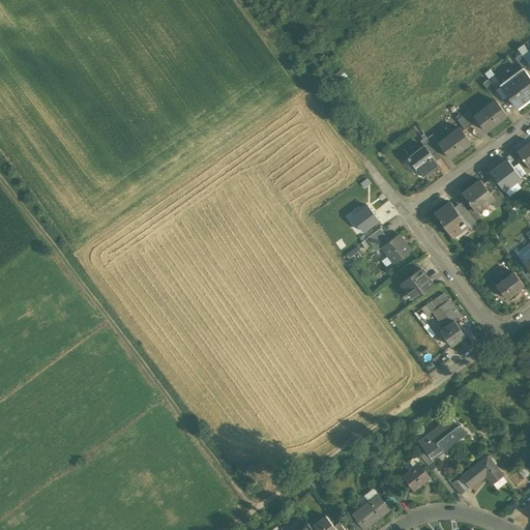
[(529,53),(524,45),(518,50),(522,54),(529,65),(529,64),(529,53)]
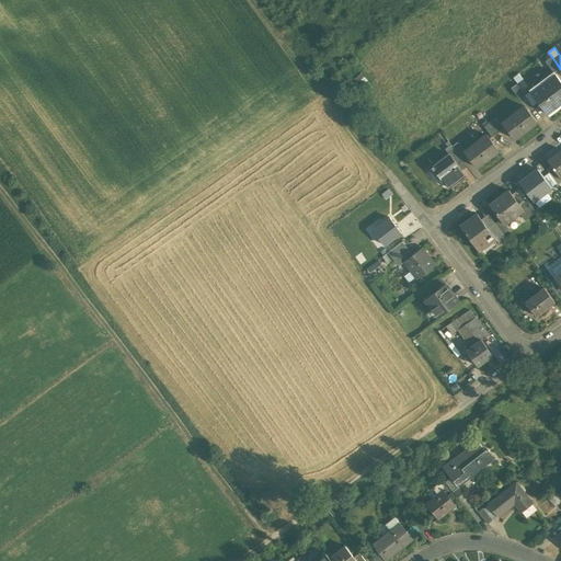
[(560,69),(552,57),(546,63),(554,73),(560,69)]
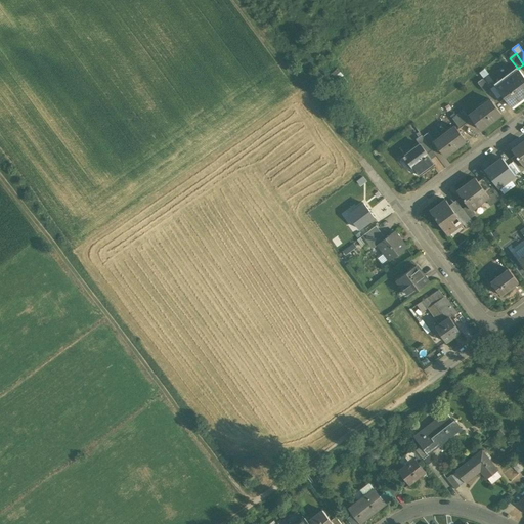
[(523,76),(519,70),(496,87),(503,95),(511,106),(523,96),(523,76)]
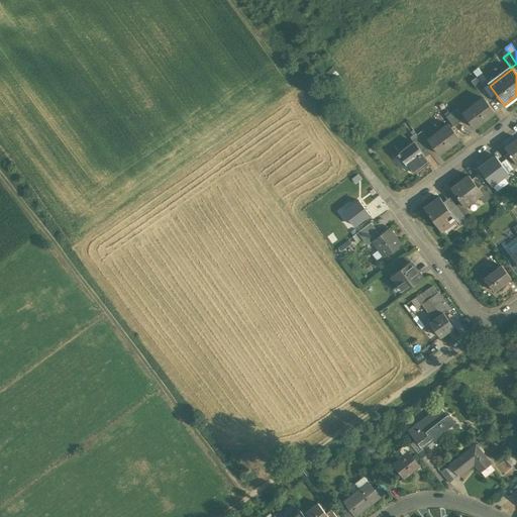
[(484,88),(477,79),(472,83),(479,92),(484,88)]
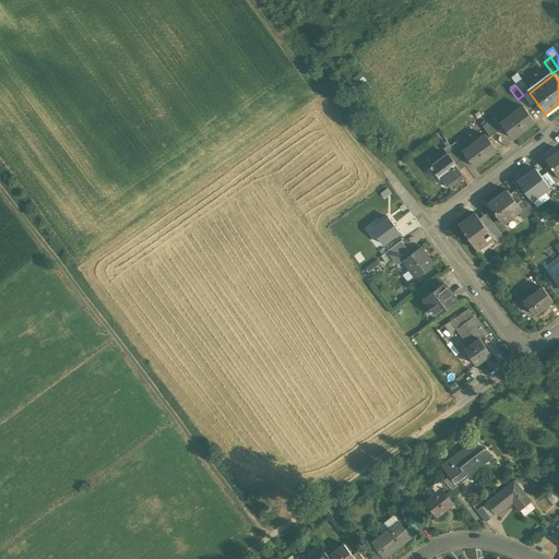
[(530,93),(528,92),(523,95),(531,106),(536,102),(530,93)]
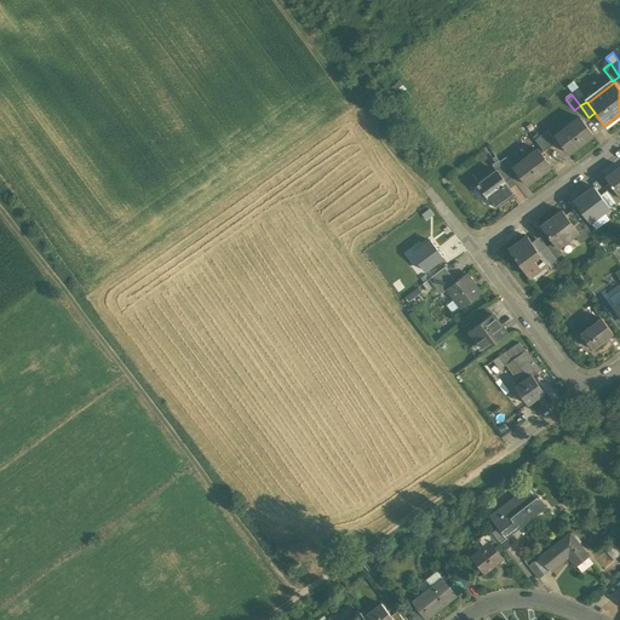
[(580,119),(556,137),(568,154),(593,136),(580,119)]
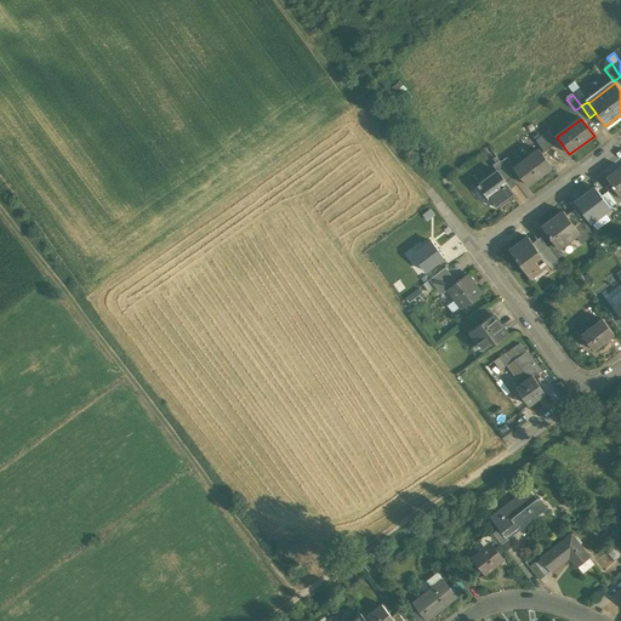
[(557,143),(548,132),(542,136),(551,148),(557,143)]
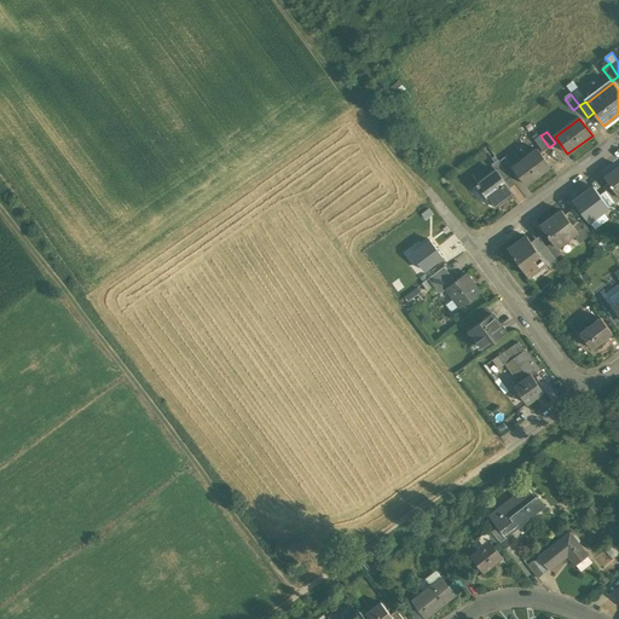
[(549,148),(541,136),(534,140),(543,152),(549,148)]
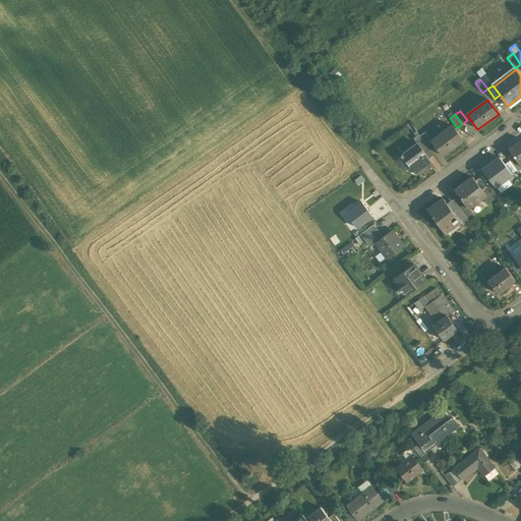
[(463,139),(453,126),(432,141),(431,141),(432,142),(443,156),(463,139)]
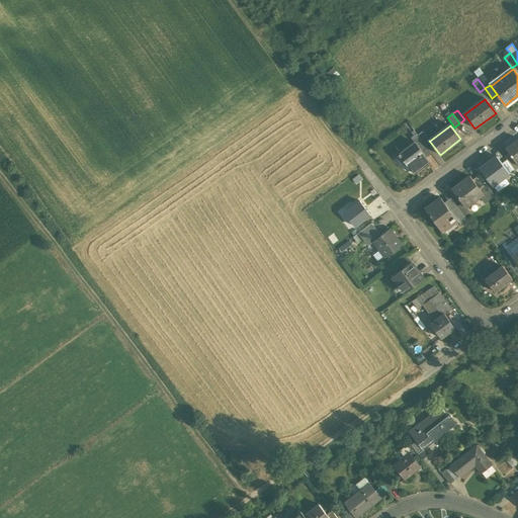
[(430,141),(423,132),(418,136),(420,139),(425,146),(430,142),(429,141),(430,141)]
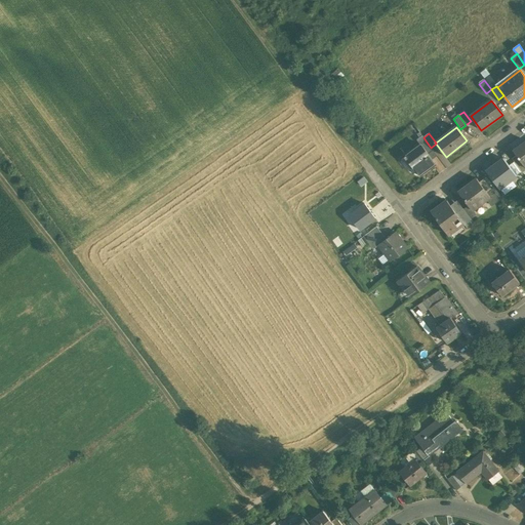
[(431,148),(426,140),(421,145),(429,154),(433,150),(431,148)]
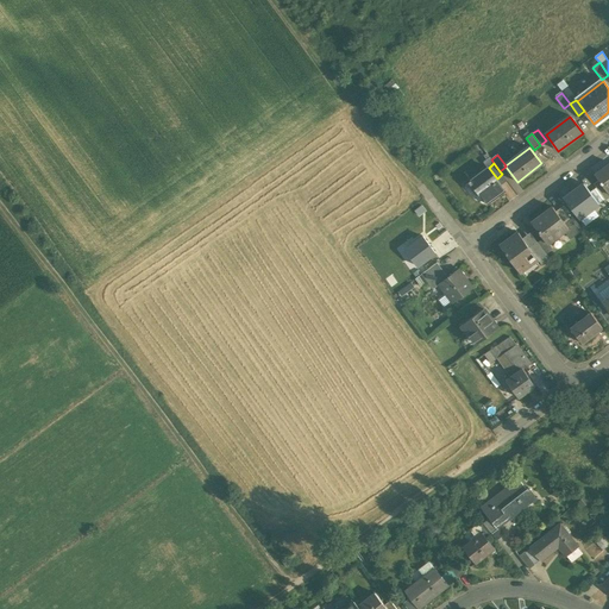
[(608,164),(596,175),(608,193),(608,192),(608,164)]
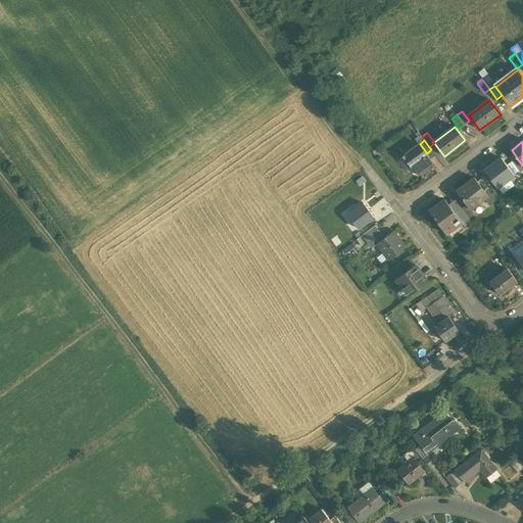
[(420,144),(402,156),(405,159),(405,158),(417,176),(434,163),(427,153),(420,144)]
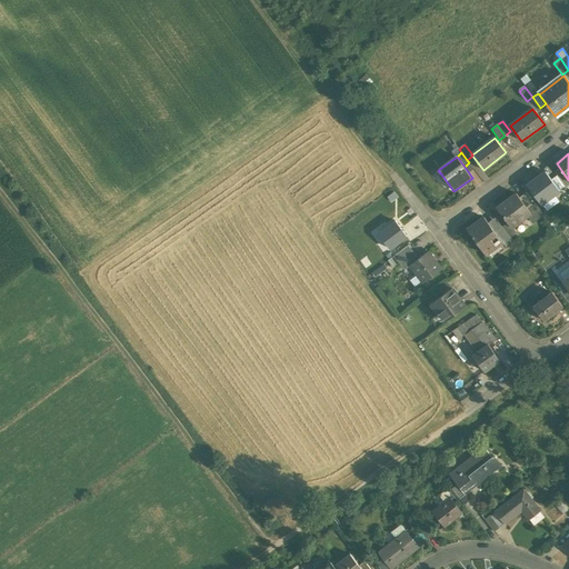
[(551,180),(546,172),(527,186),(541,205),(560,191),(559,190),(551,180)]
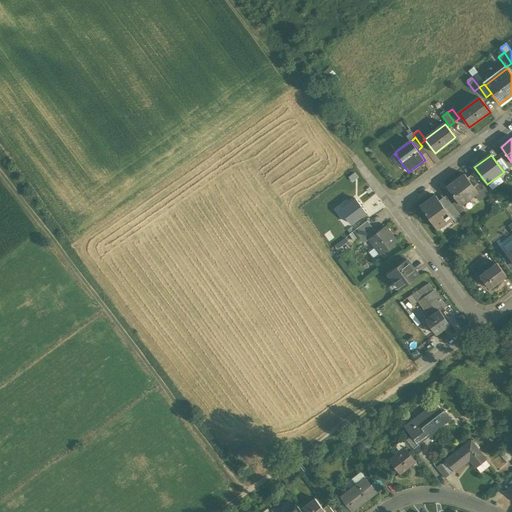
[(508,168),(501,158),(496,162),(503,171),(508,168)]
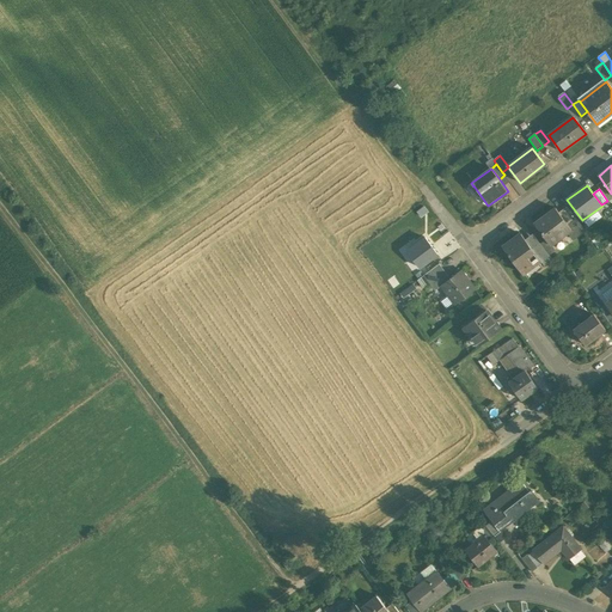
[(558,213),(555,208),(534,224),(545,239),(550,245),(551,245),(570,230),(571,230),(567,224),(558,213)]
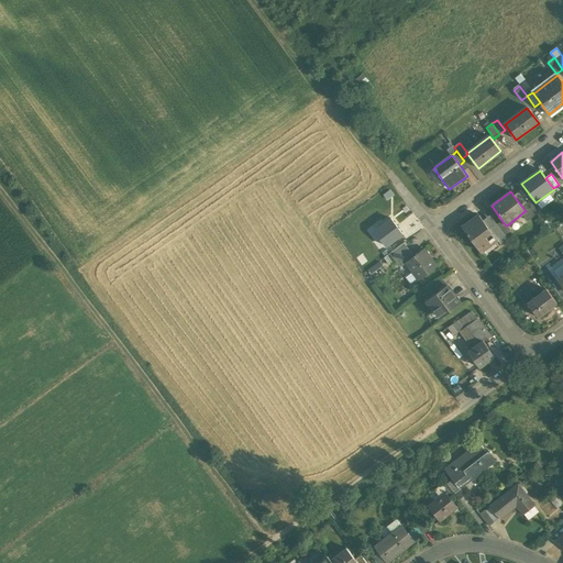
[(519,191),(514,196),(521,206),(527,202),(519,191)]
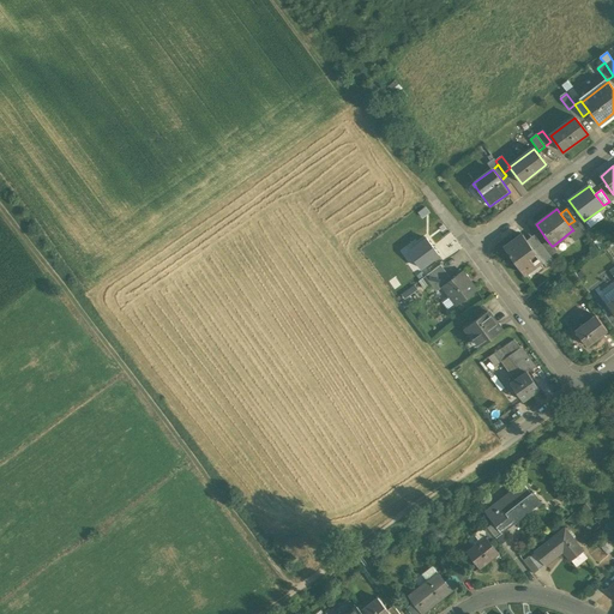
[(583,232),(575,221),(569,224),(573,230),(572,230),(577,236),(583,232)]
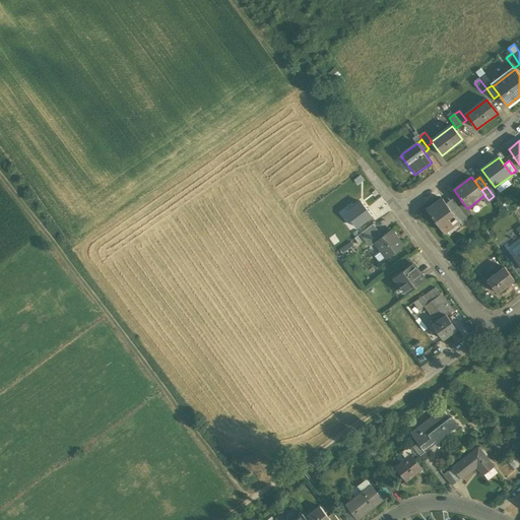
[(446,204),(442,199),(427,210),(443,233),(459,221),(451,211),(446,204)]
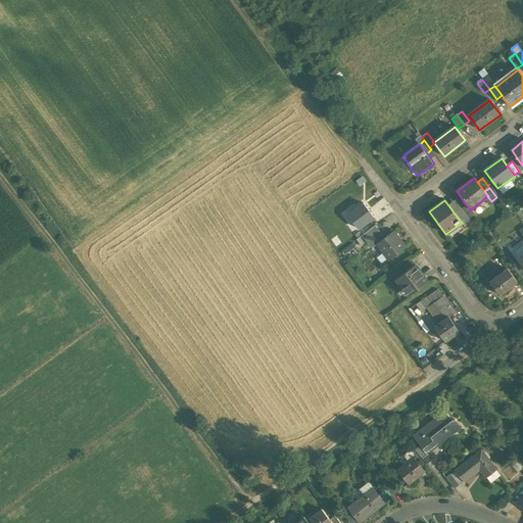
[(455,200),(448,205),(454,212),(461,207),(455,200)]
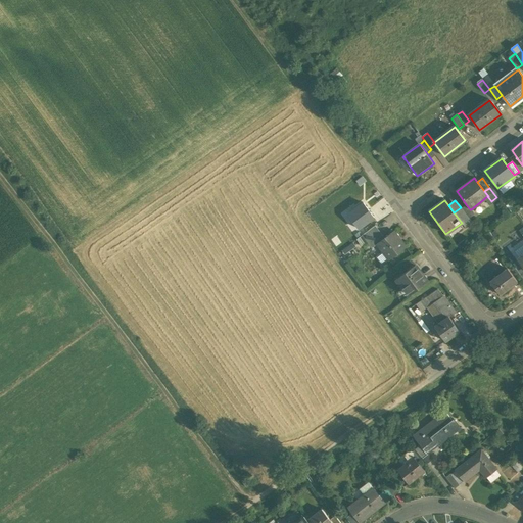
[(348,215),(359,229),(374,218),(364,203),(348,215)]
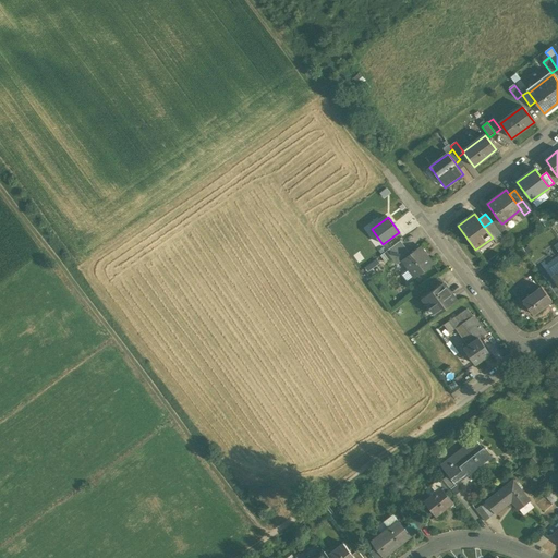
[(501,223),(497,218),(493,222),(500,233),(506,228),(502,223),(501,223)]
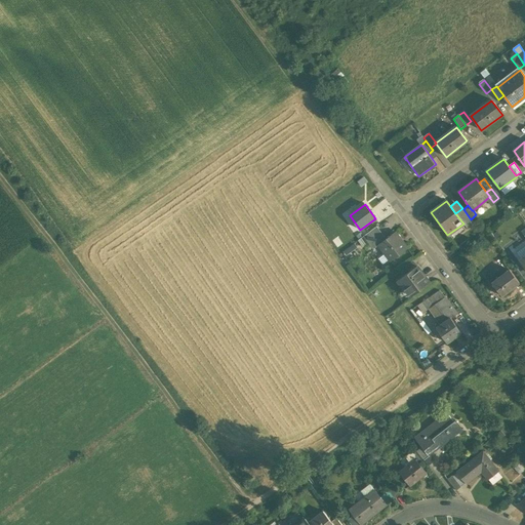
[(463,209),(462,208),(455,213),(463,224),(465,226),(472,220),(471,219),(463,209)]
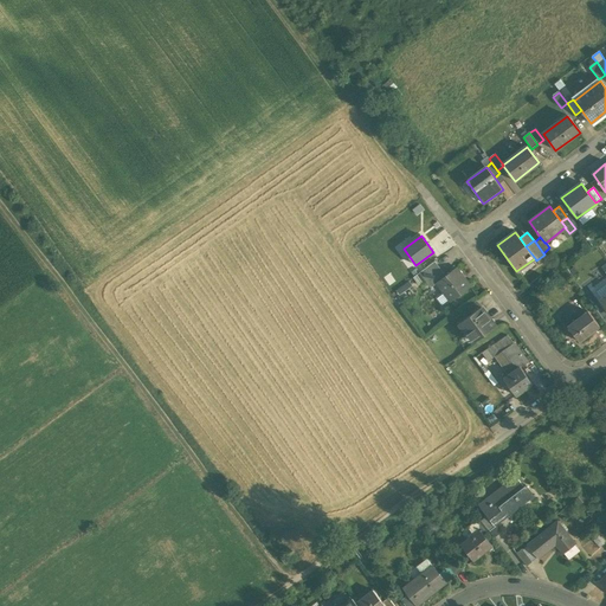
[(432,288),(437,284),(447,277),(436,262),(420,272),(432,288)]
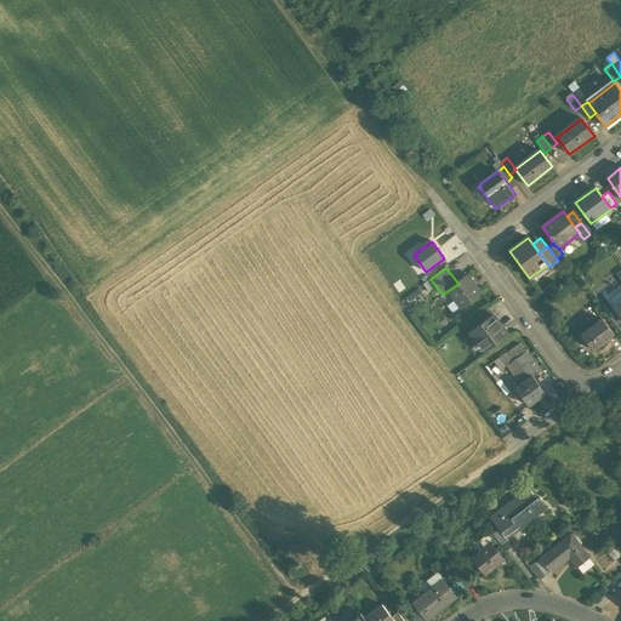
[(459,284),(448,291),(462,309),(482,294),(468,275),(459,284)]
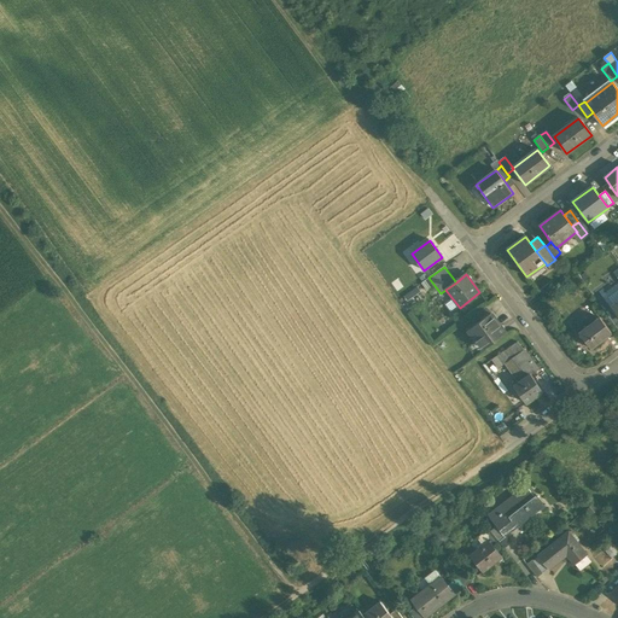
[(551,283),(538,292),(543,298),(555,290),(551,283)]
